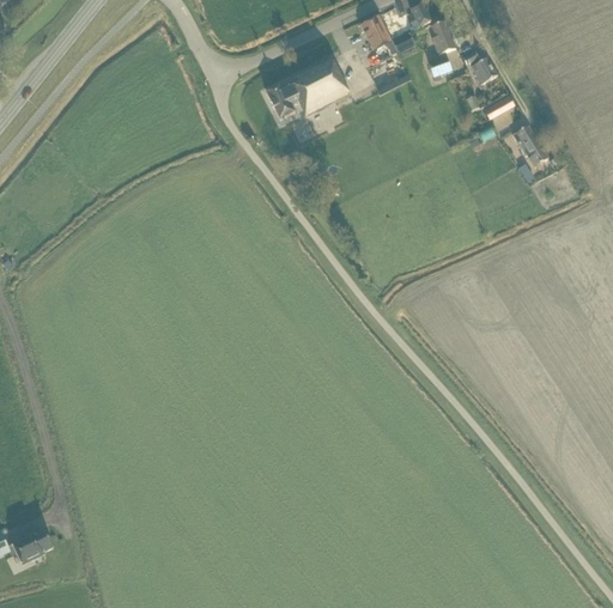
[(431,19),(423,2),(411,8),(420,25),(431,19)]
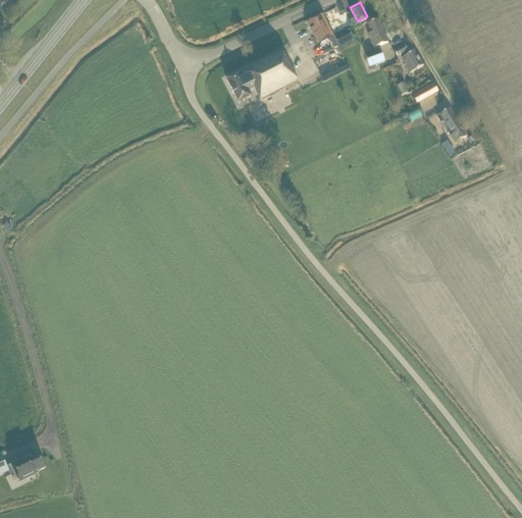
[(346,10),(340,13),(335,6),(323,12),(333,32),(352,23),(346,10)]
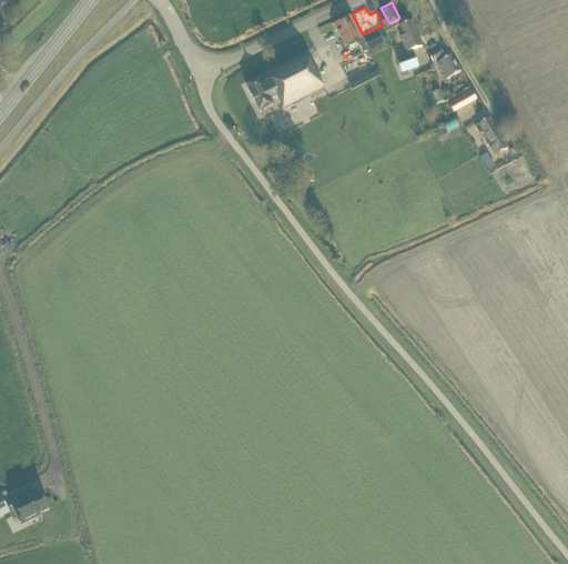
[(347,46),(363,37),(351,13),(335,21),(347,46)]
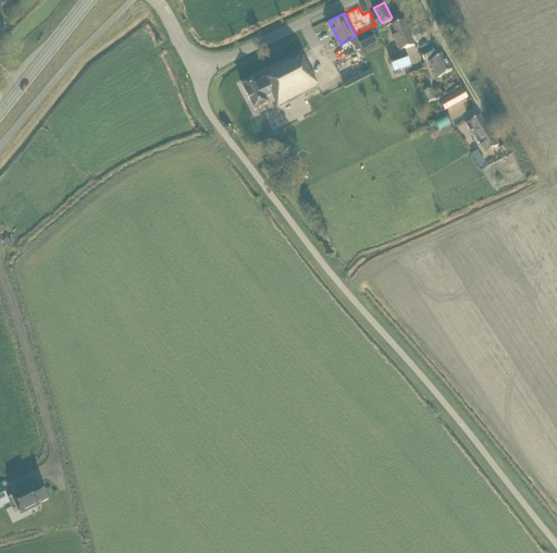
[(407,28),(403,19),(393,22),(396,33),(393,34),(398,48),(415,42),(411,34),(410,34),(408,28),(407,28)]
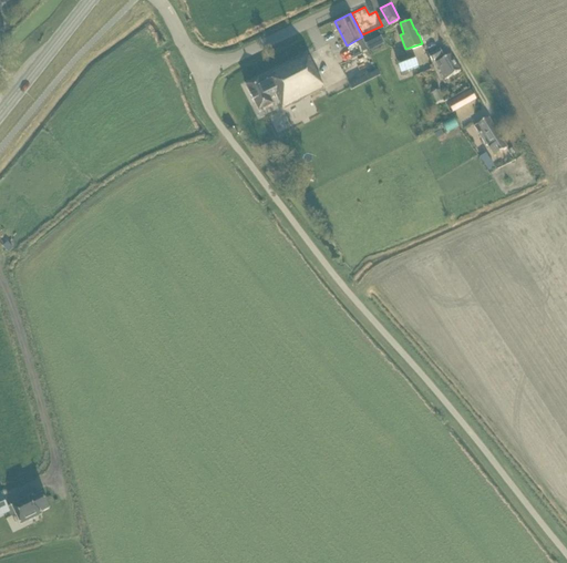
[(363,37),(358,40),(363,49),(368,47),(363,37)]
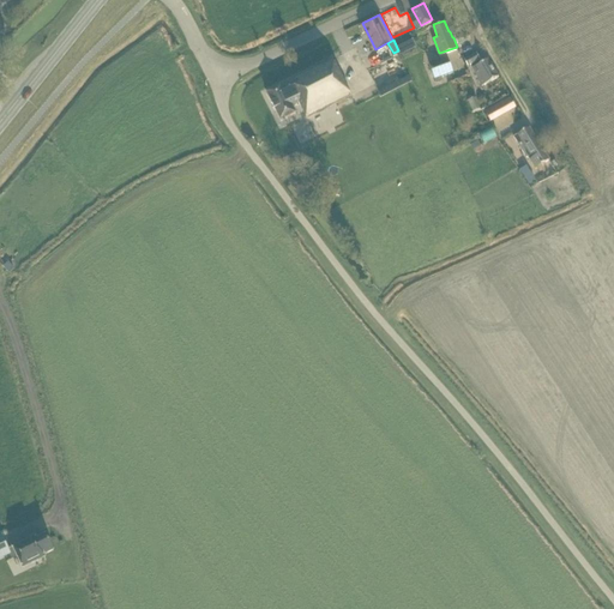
[(468,62),(480,56),(476,49),(464,56),(468,62)]
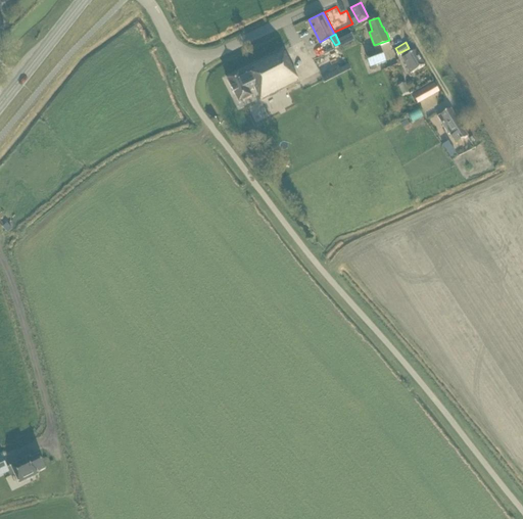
[(370,65),(386,59),(380,45),(365,51),(370,65)]
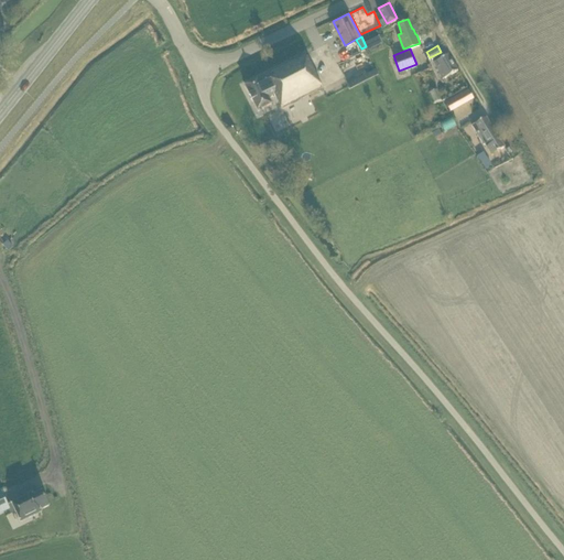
[(323,85),(317,74),(305,52),(270,70),(271,72),(260,78),(258,76),(245,83),(258,108),(271,101),(269,96),(275,93),(282,106),(323,85)]
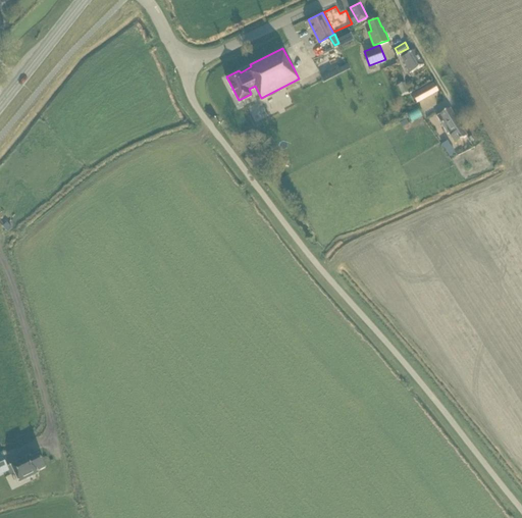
[(410,70),(424,62),(415,48),(405,53),(401,55),(410,70)]
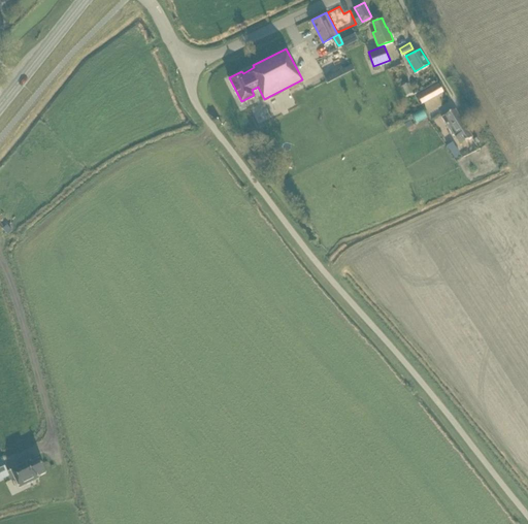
[(406,94),(414,91),(409,80),(402,84),(406,94)]
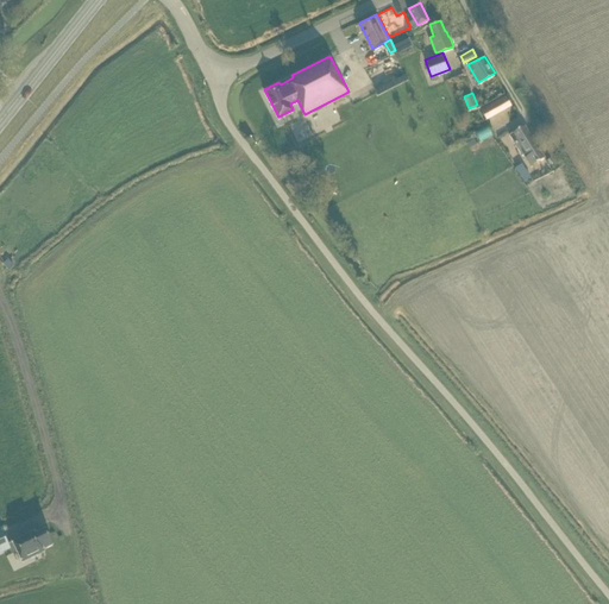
[(504,93),(498,96),(504,107),(510,104),(504,93)]
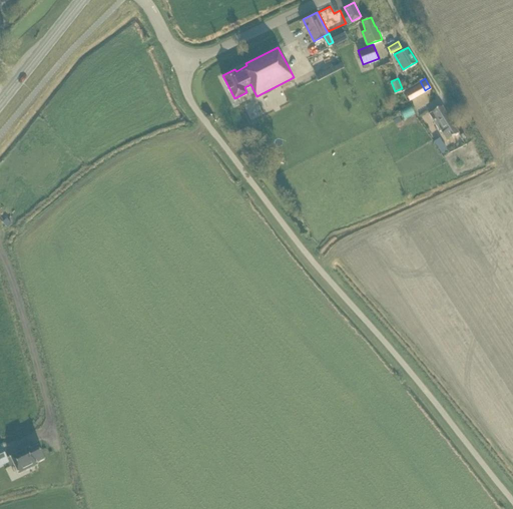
[(417,113),(428,106),(418,90),(407,97),(417,113)]
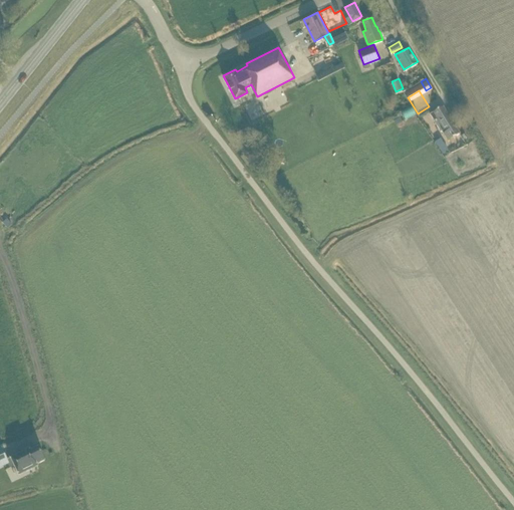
[(460,132),(443,104),(430,112),(441,130),(442,130),(448,139),(460,132)]
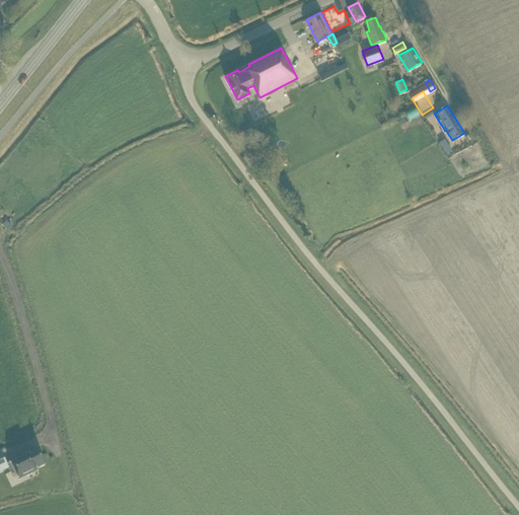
[(444,137),(439,141),(442,146),(447,143),(444,137)]
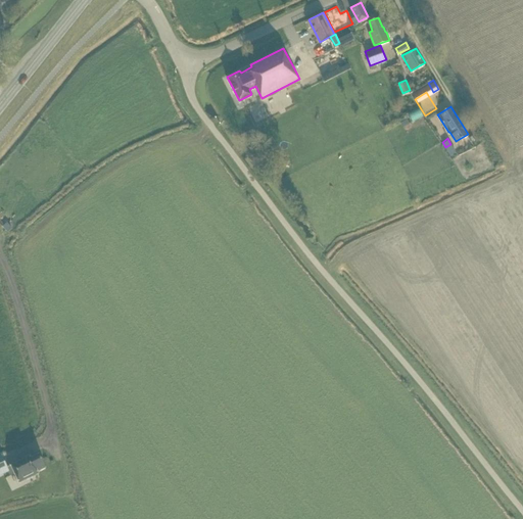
[(19,481),(38,471),(37,470),(45,466),(39,452),(31,456),(30,454),(11,463),(19,481)]
